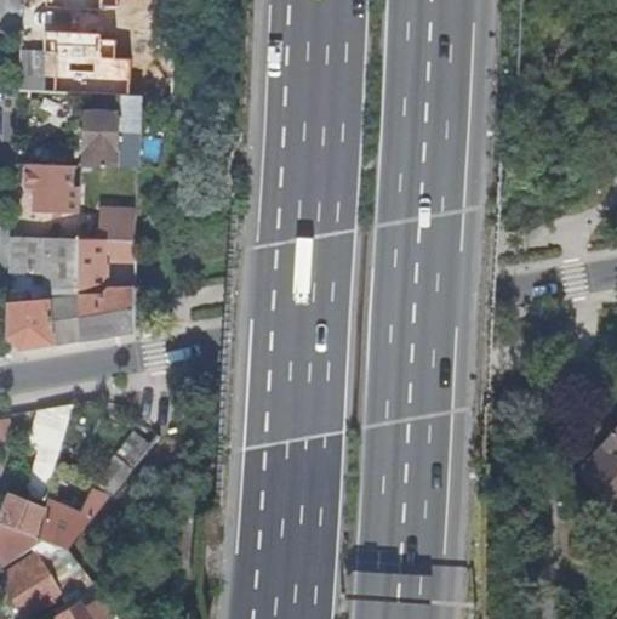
[(72,55),(21,52),(20,90),(69,92),(72,55)]
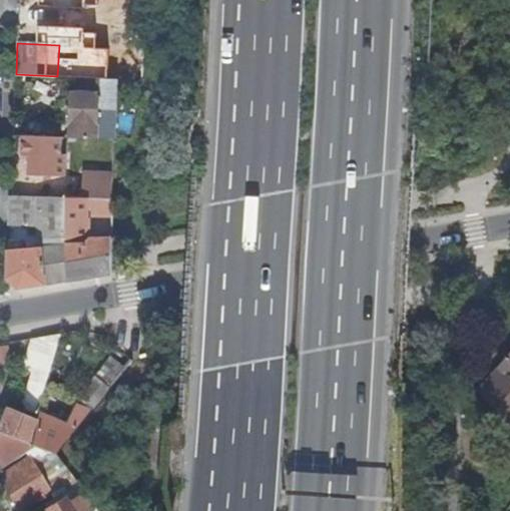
[(114,138),(115,78),(99,78),(98,87),(75,86),(75,92),(73,92),(71,136),(114,138)]
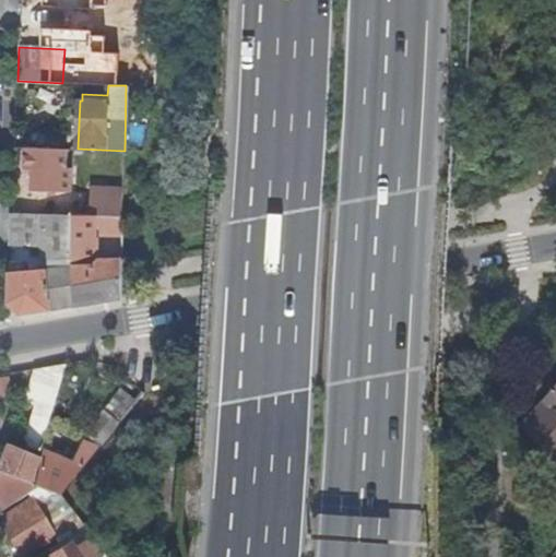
[(38,130),(37,147),(68,149),(70,149),(70,131),(38,130)]
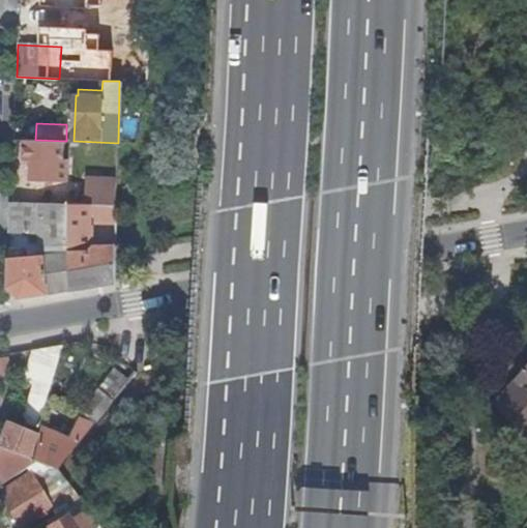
[(63,158),(64,141),(35,140),(25,139),(24,159),(32,159),(31,179),(67,180),(68,158),(63,158)]
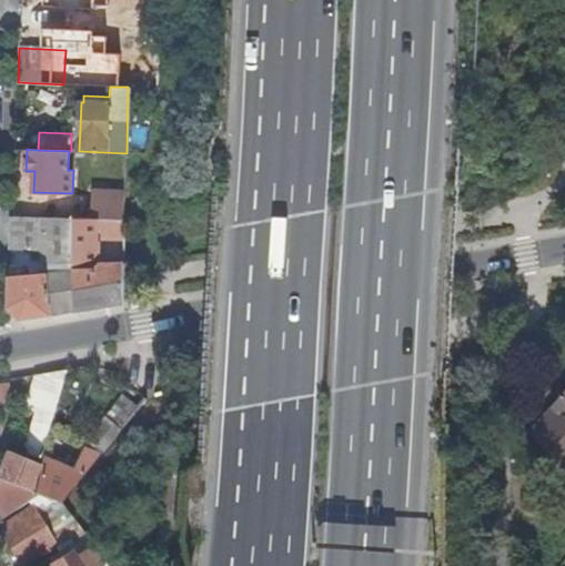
[(91,220),(123,221),(124,192),(92,191),(91,220)]
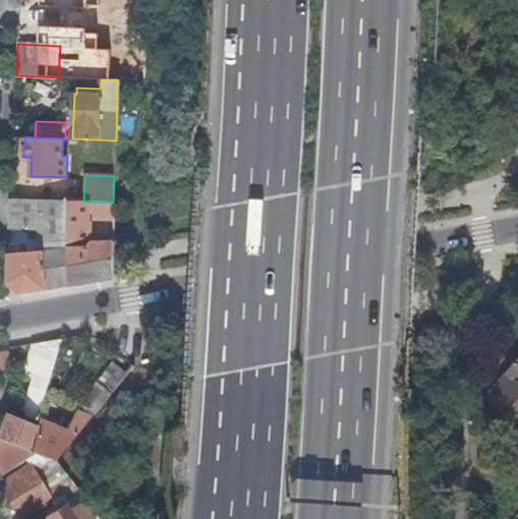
[(68,200),(11,197),(10,229),(41,230),(41,238),(54,240),(69,240),(68,200)]
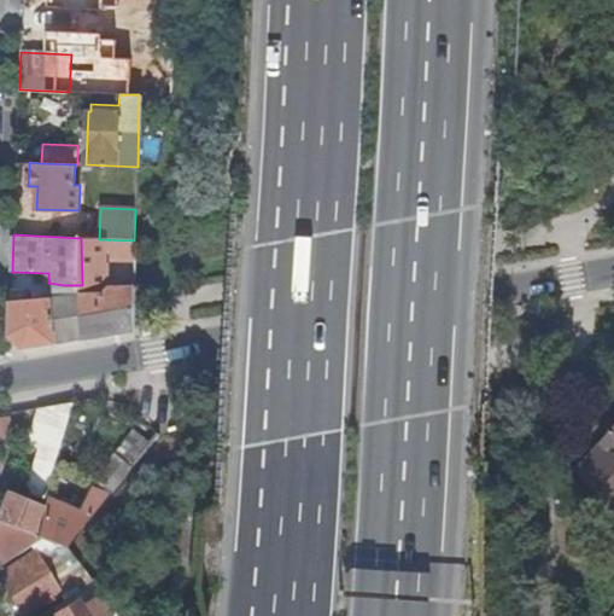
[(106,260),(135,260),(134,240),(99,239),(81,238),(82,285),(82,295),(83,337),(89,336),(135,329),(135,280),(130,280),(130,286),(109,286),(109,263),(106,263),(106,260)]
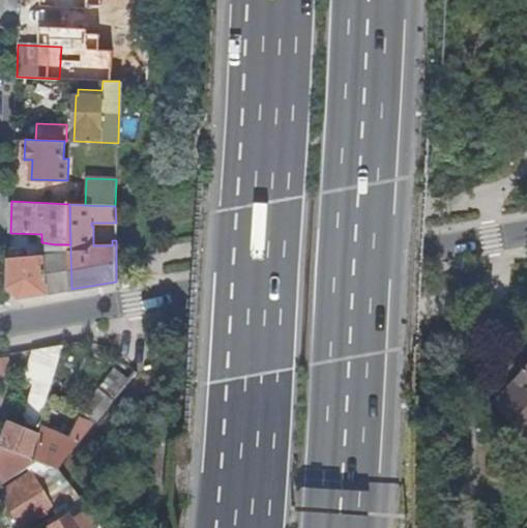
[(8,286),(20,298),(71,289),(70,253),(27,256),(26,252),(16,253),(15,246),(9,247),(8,286)]
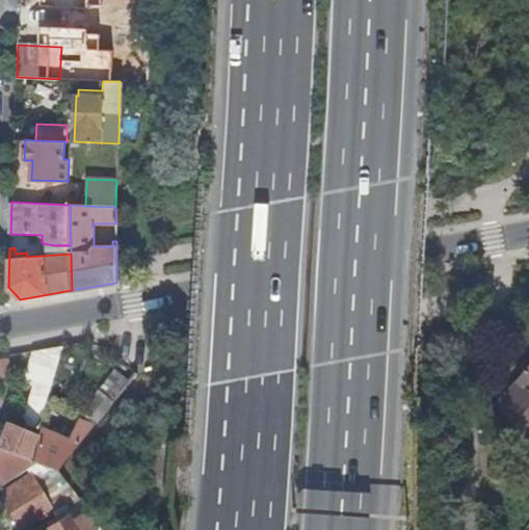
[(50,348),(28,344),(16,414),(37,417),(50,348)]
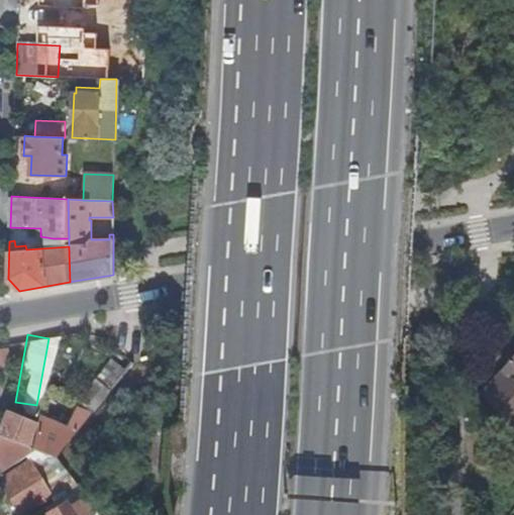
[(513,356),(481,395),(513,423),(513,356)]
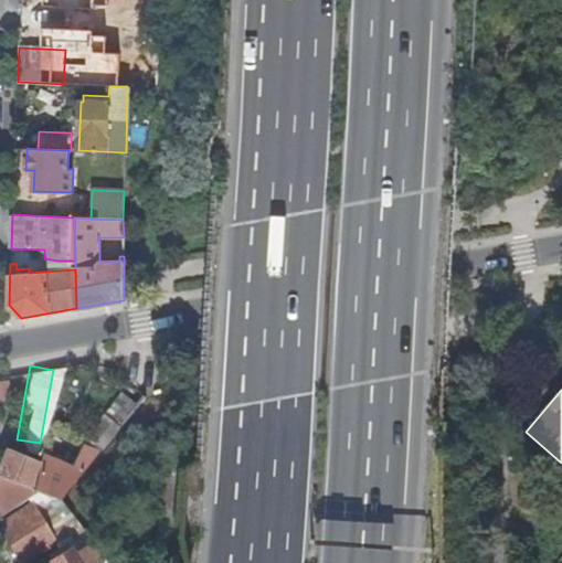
[(107,416),(119,426),(137,406),(122,393),(104,413),(107,416)]
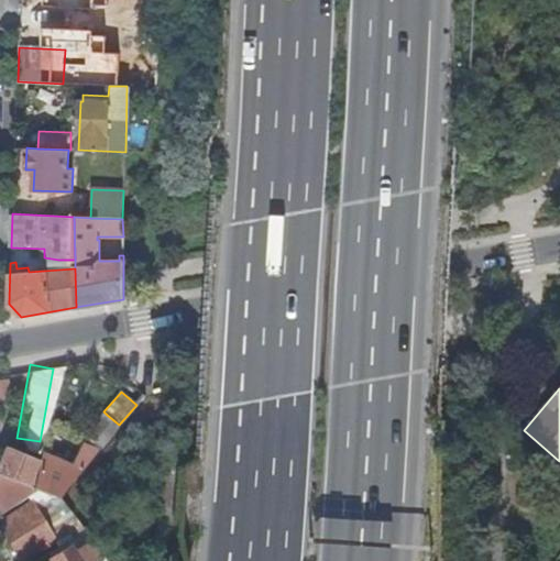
[(107,415),(83,449),(92,455),(119,425),(107,415)]
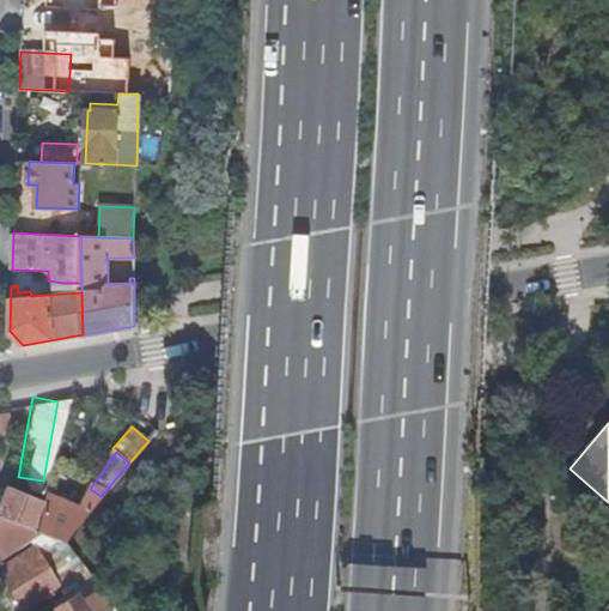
[(0,514),(29,526),(40,500),(6,487),(0,502),(0,514)]
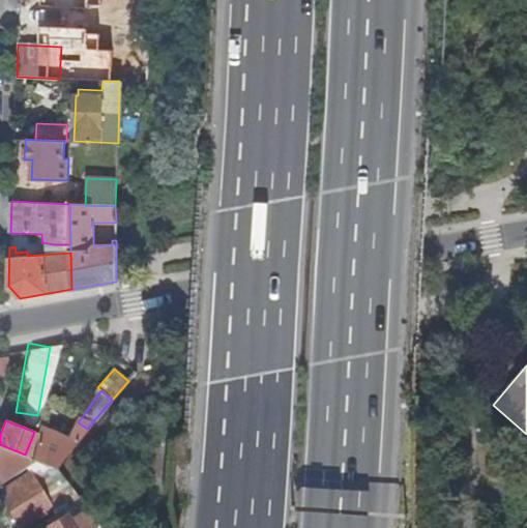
[(37,460),(55,467),(67,452),(87,429),(78,422),(68,438),(39,426),(33,458),(37,460)]
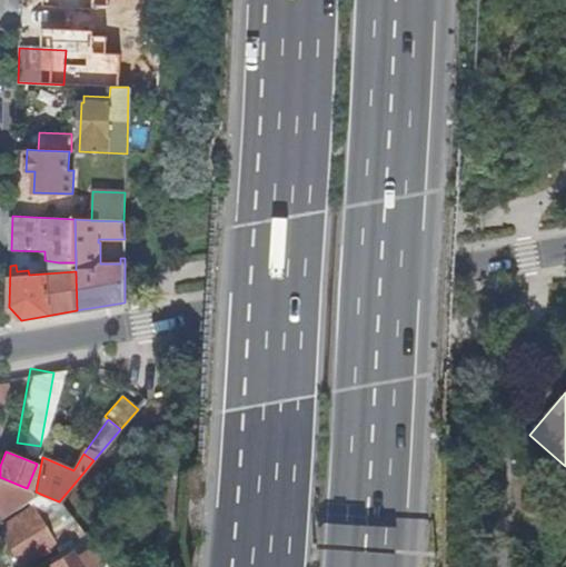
[(0,517),(40,494),(36,491),(27,488),(0,477),(0,517)]
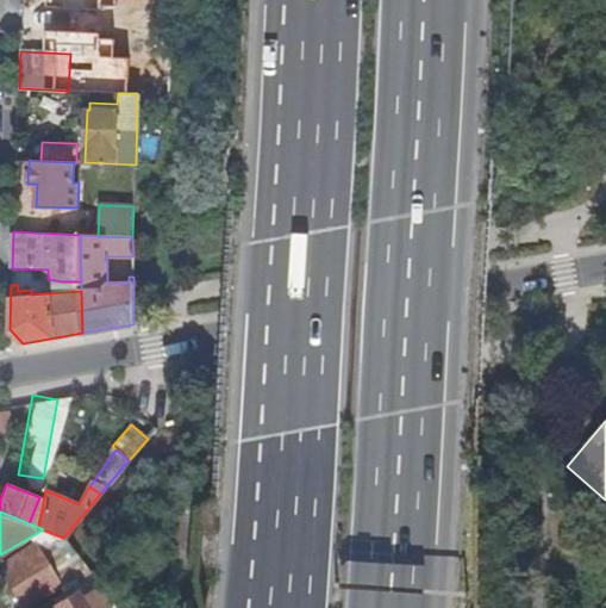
[(0,569),(24,606),(57,584),(35,544),(0,565),(0,569)]
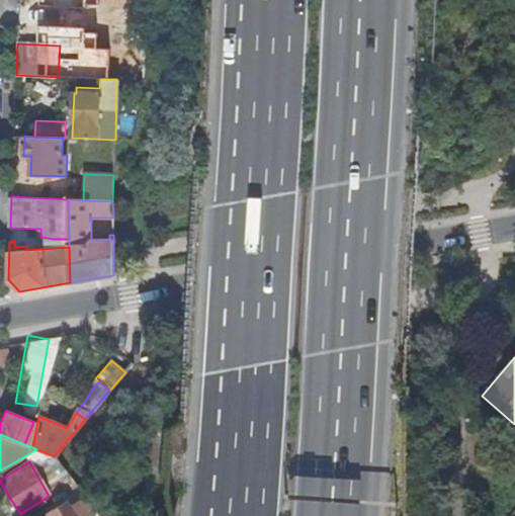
[(92,512),(78,487),(62,496),(65,501),(45,513),(46,515),(101,515),(96,509),(92,512)]
